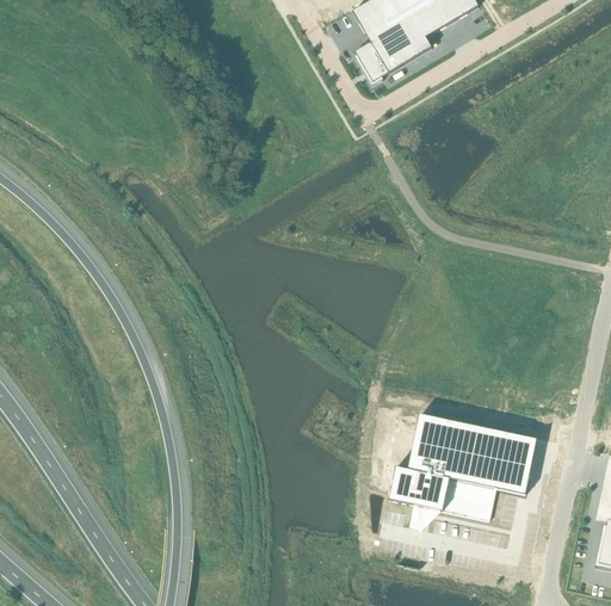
[(368,0),(352,10),(370,41),(355,49),(372,80),(432,45),(426,35),(479,4),(476,0),(368,0)]
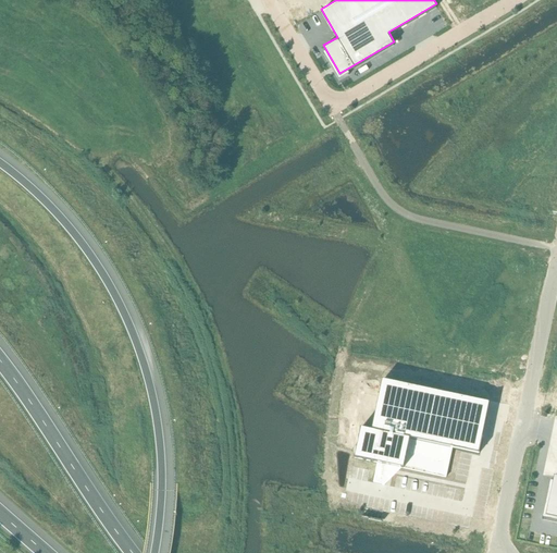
[(363,372),(350,370),(346,389),(359,391),(363,372)]
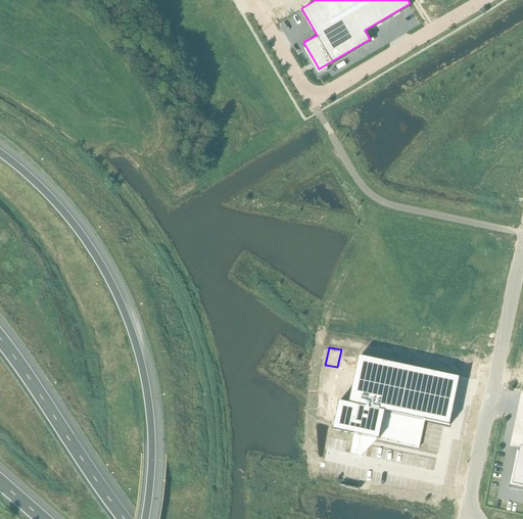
[(334,421),(333,427),(357,432),(352,450),(361,452),(365,433),(379,436),(418,444),(424,417),(449,423),(460,375),(359,354),(348,400),(338,398),(334,421)]
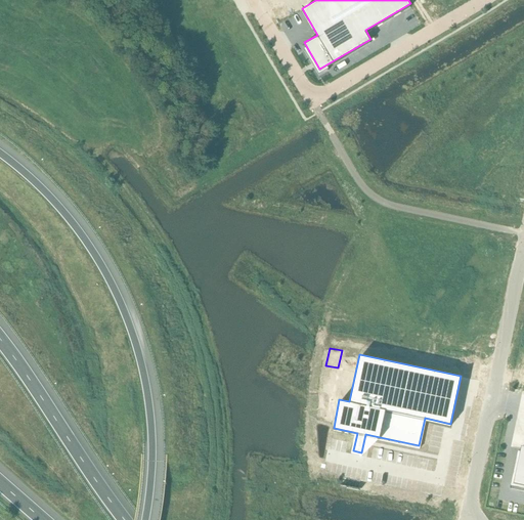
[(523,445),(521,444),(513,483),(523,485),(523,445)]
